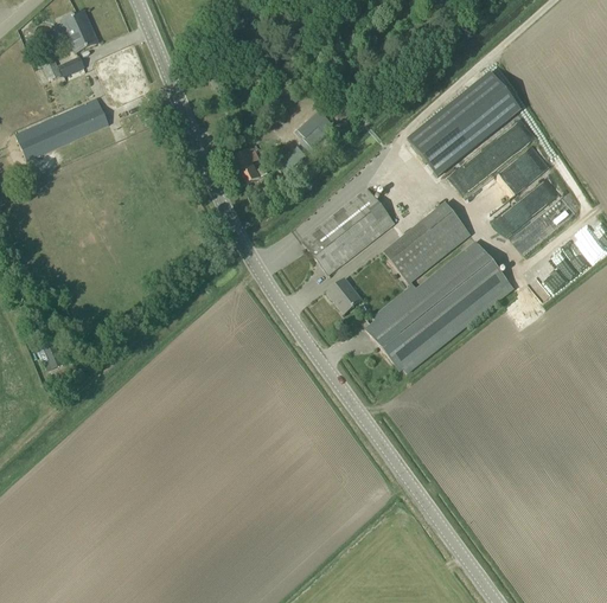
[(76,51),(85,47),(96,42),(82,11),(62,20),(66,31),(76,51)]
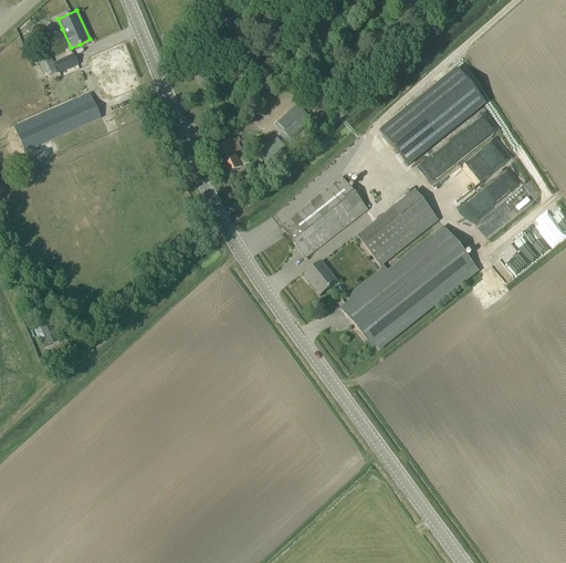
[(80,66),(73,52),(55,61),(59,70),(61,74),(80,66)]
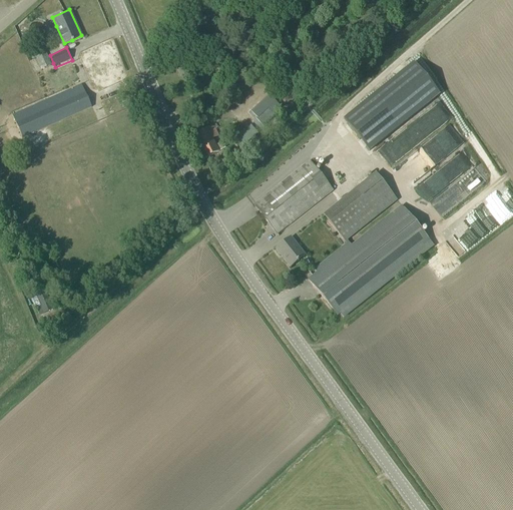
[(51,63),(46,51),(36,55),(42,66),(51,63)]
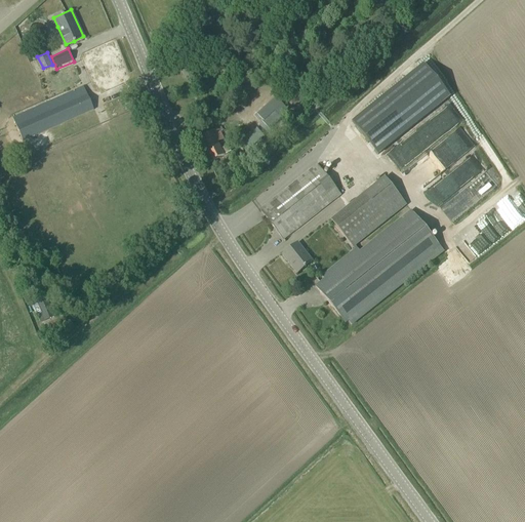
[(179,64),(185,76),(193,73),(187,61),(179,64)]
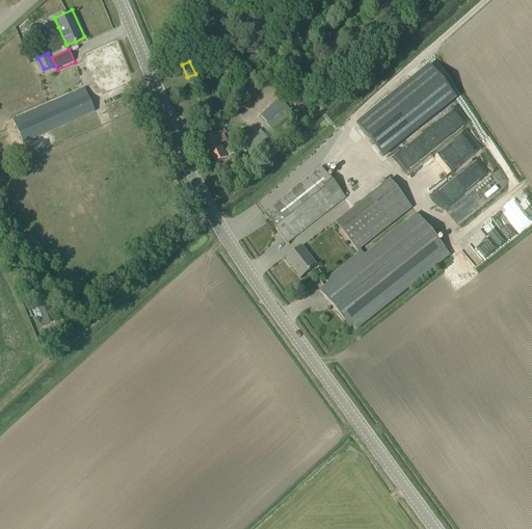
[(362,117),(356,121),(383,154),(455,96),(429,62),(400,86),(362,117)]
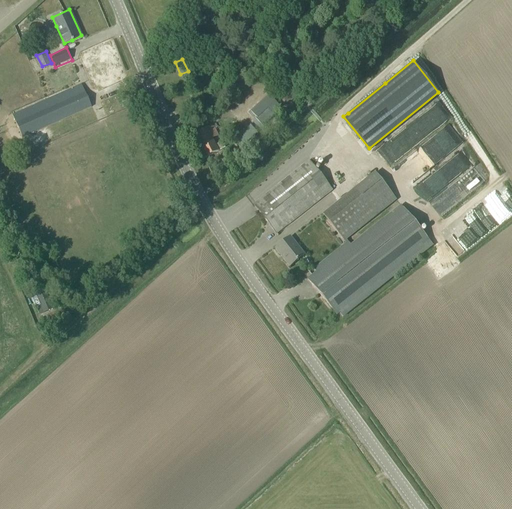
[(22,135),(82,108),(91,104),(81,82),(12,113),(22,135)]
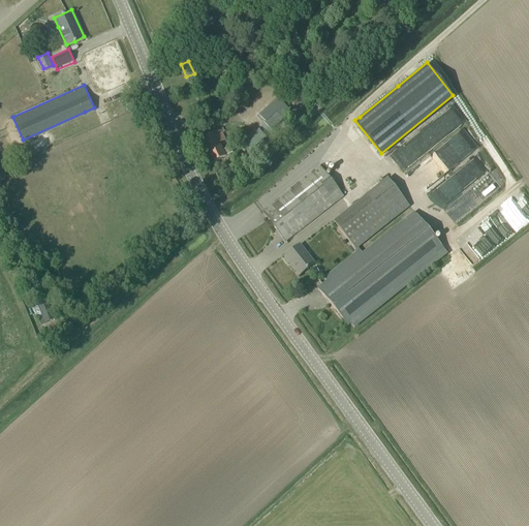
[(269,109),(260,116),(271,127),(280,120),(279,119),(281,116),(282,118),(290,111),(279,98),(268,107),(269,109)]
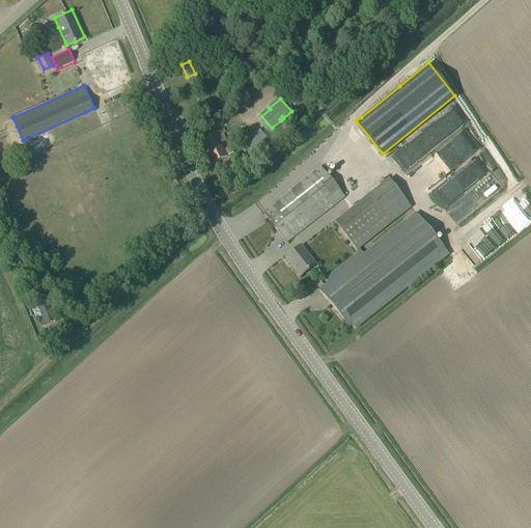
[(267,135),(259,127),(240,142),(247,151),(267,135)]
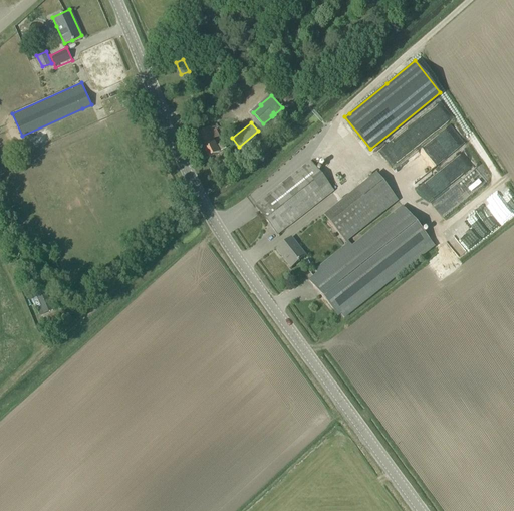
[(205,157),(226,147),(224,141),(217,145),(214,138),(220,135),(215,123),(194,134),(205,157)]
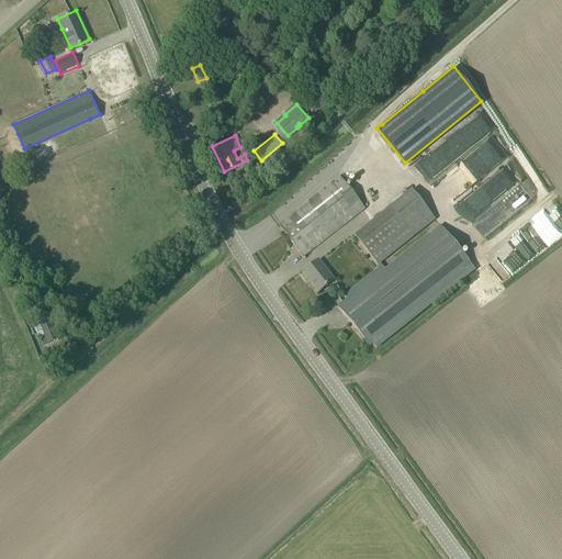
[(495,142),(489,151),(496,156),(502,147),(495,142)]
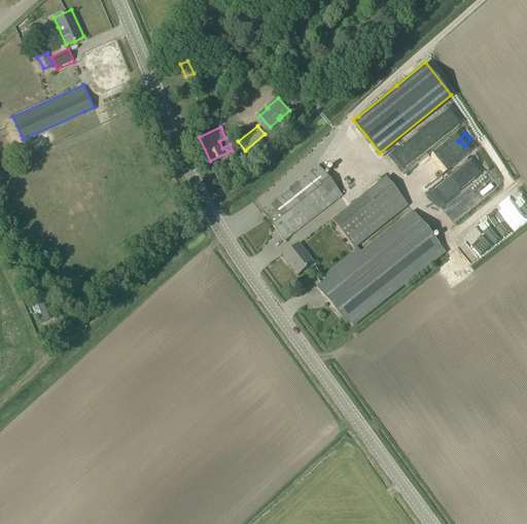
[(441,204),(453,219),(497,184),(485,168),(485,167),(475,153),(450,172),(462,187),(441,204)]
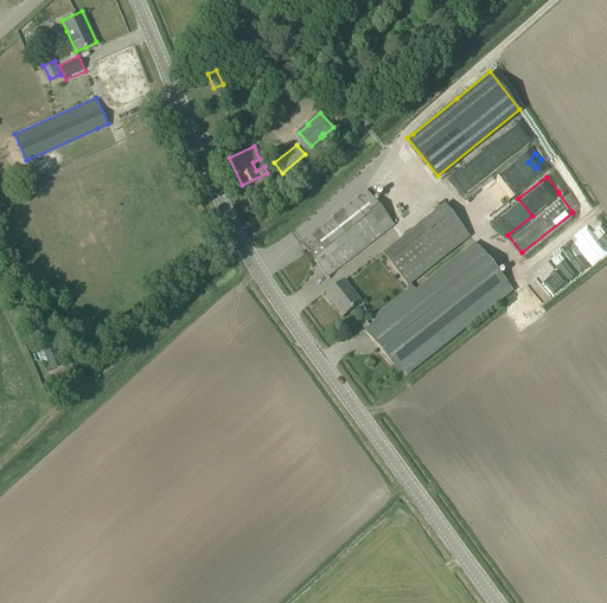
[(394,222),(375,197),(366,187),(300,239),(327,274),(394,222)]
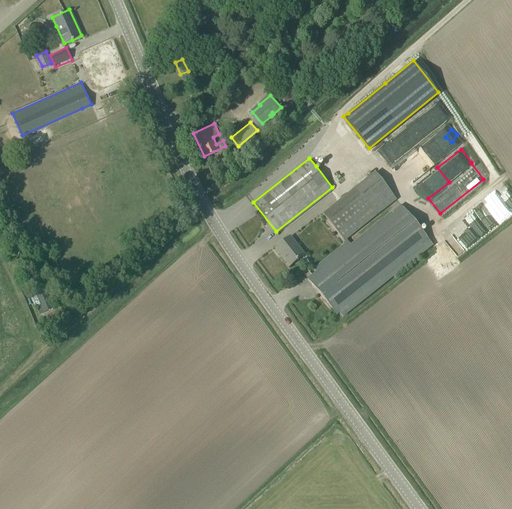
[(324,214),(346,241),(348,239),(346,237),(396,197),(376,173),(324,214)]
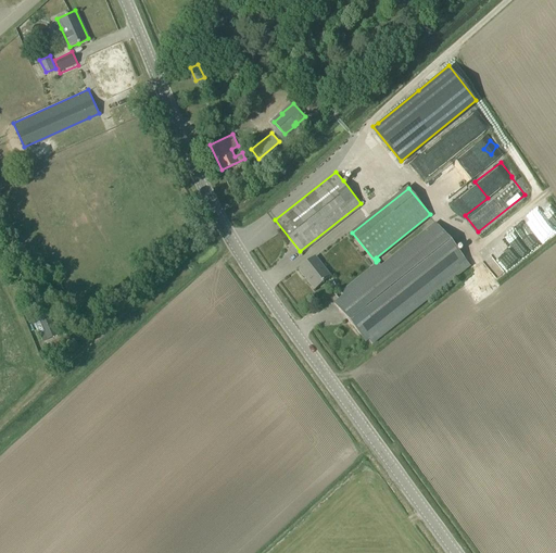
[(365,340),(466,260),(436,221),(381,264),(378,260),(376,262),(343,288),(346,291),(335,301),(365,340)]
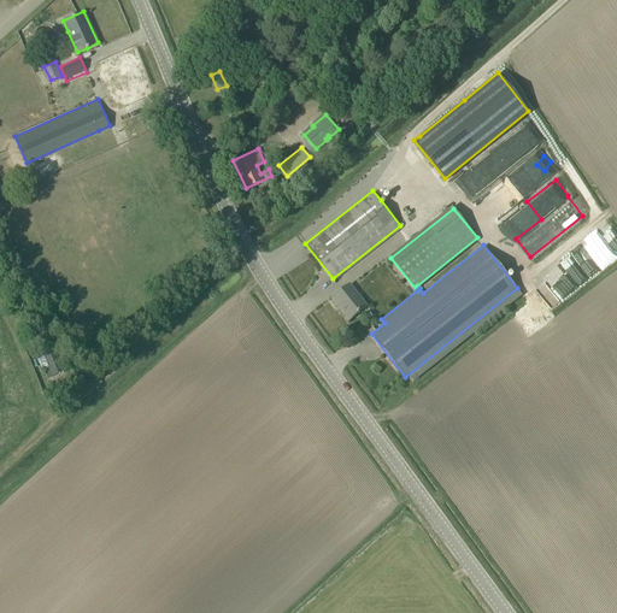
[(348,318),(366,305),(350,283),(331,296),(348,318)]
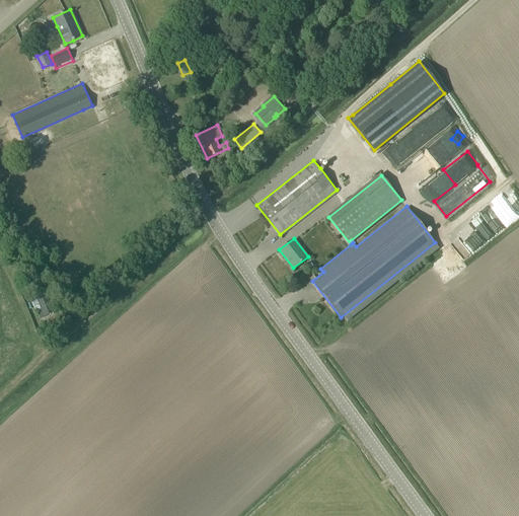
[(20,274),(36,269),(33,259),(17,265),(20,274)]
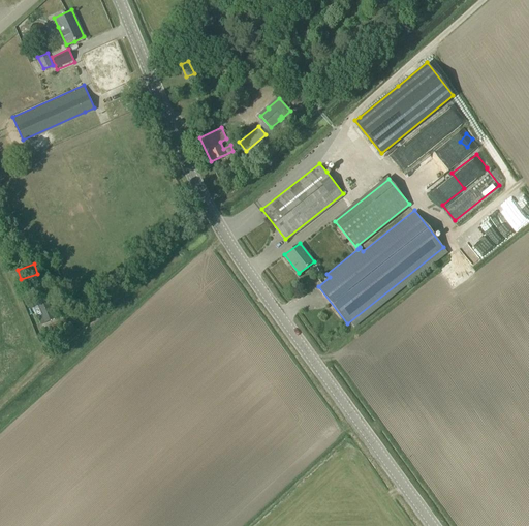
[(55,317),(47,297),(32,303),(40,322),(55,317)]
